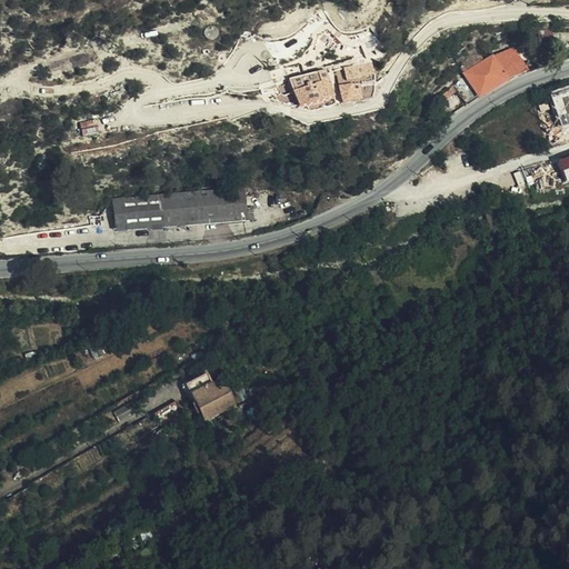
[(540,30),(542,43),(555,40),(552,28),(540,30)]
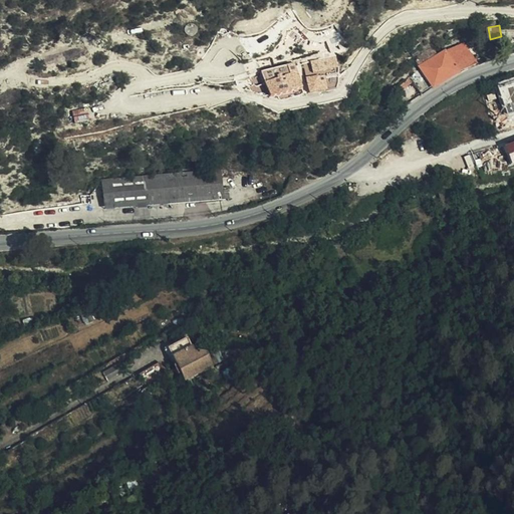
[(463,27),(448,31),(450,39),(465,34),(463,27)]
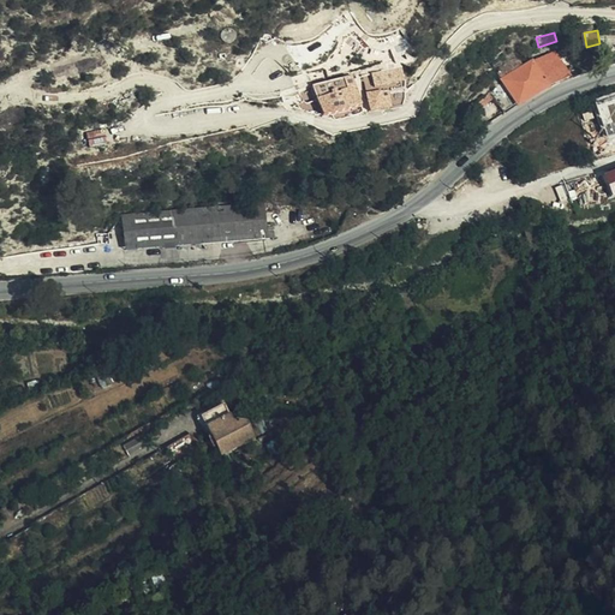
[(555,51),(568,72),(574,69),(562,47),(555,51)]
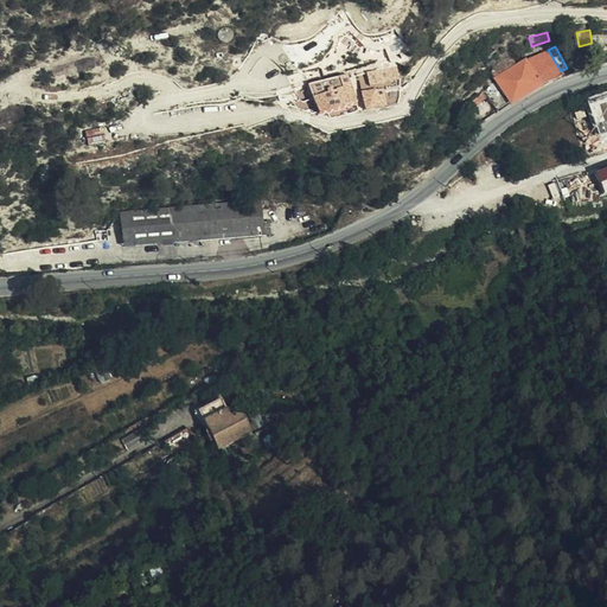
[(510,102),(511,104),(543,85),(564,76),(561,71),(548,50),(526,59),(515,66),(510,57),(491,69),(496,78),(486,84),(467,102),(473,108),(489,95),(493,90),(500,85),(510,102)]
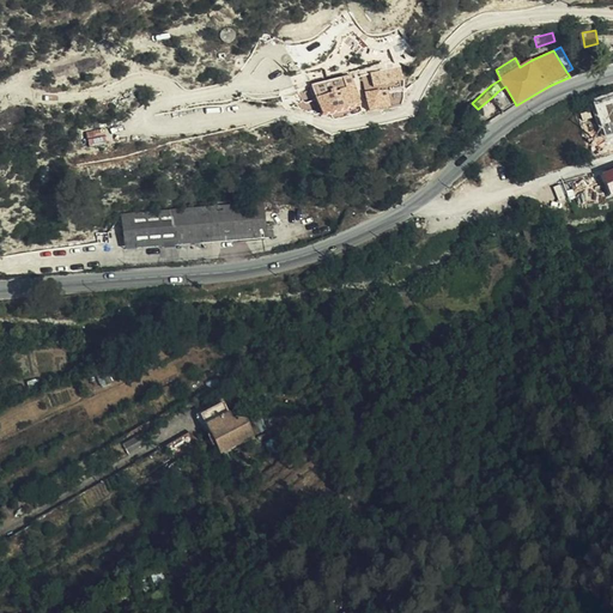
[(384,85),(400,83),(402,82),(399,68),(382,71),(384,85)]
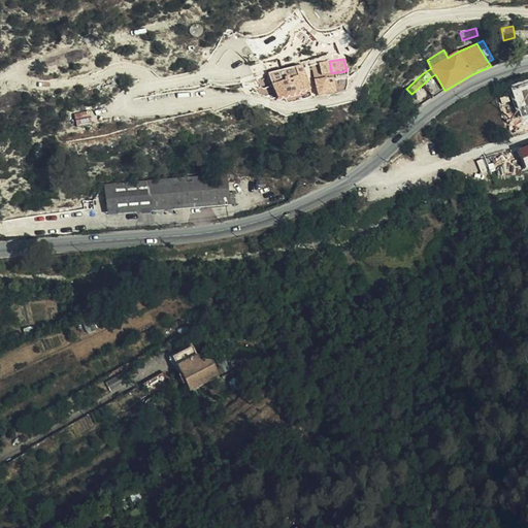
[(268,74),(270,84),(271,85),(273,92),(267,94),(270,102),(286,98),(281,79),(292,76),(293,78),(297,77),(294,68),(268,74)]
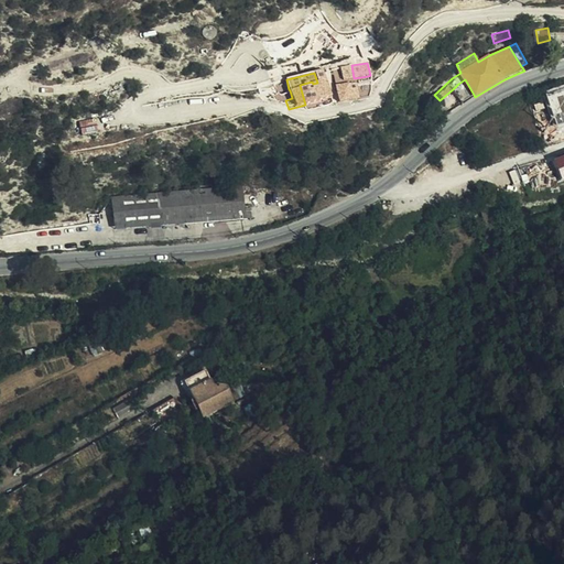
[(462,102),(474,95),(465,79),(458,84),(454,88),(462,102)]
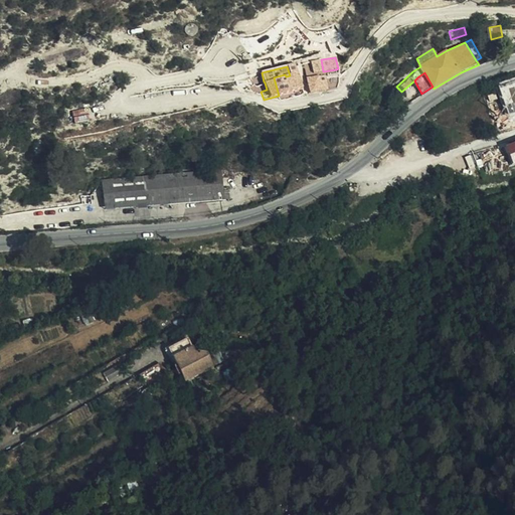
[(274,77),(279,96),(302,90),(301,87),(297,73),(290,75),(286,76),(285,74),(274,77)]
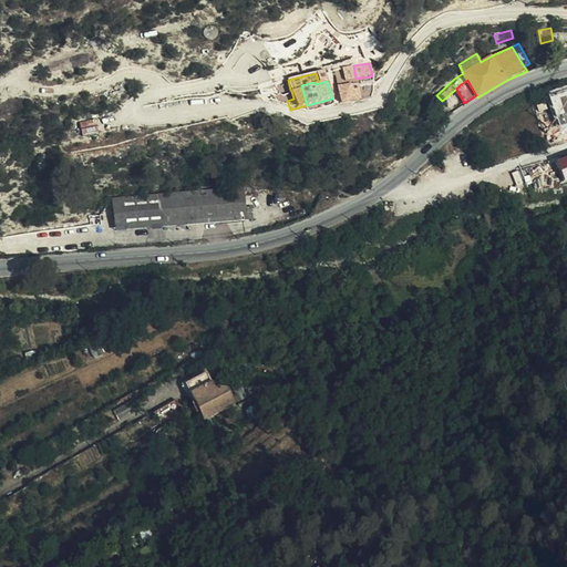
[(354,101),(373,98),(373,96),(372,89),(352,92),(354,101)]
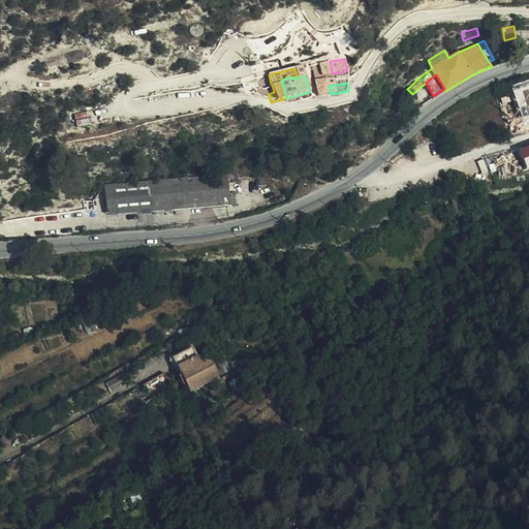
[(331,94),(329,86),(317,87),(318,97),(331,95),(331,94)]
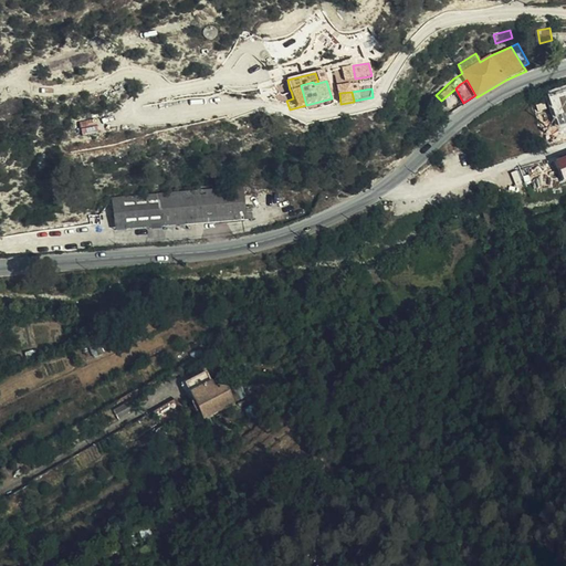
[(540,108),(533,111),(543,142),(549,139),(548,136),(555,134),(553,125),(546,128),(540,108)]
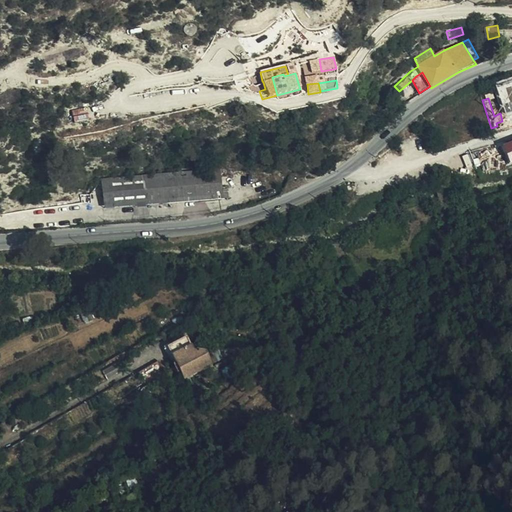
[(511,155),(508,143),(502,145),(507,162),(511,159),(511,155)]
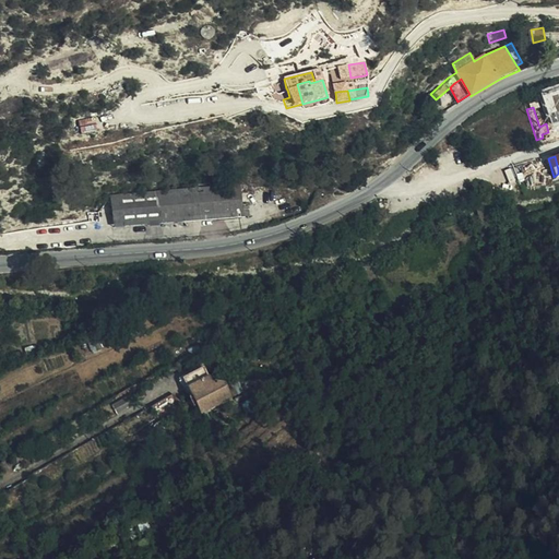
[(122,193),(125,227),(241,218),(239,185),(122,193)]
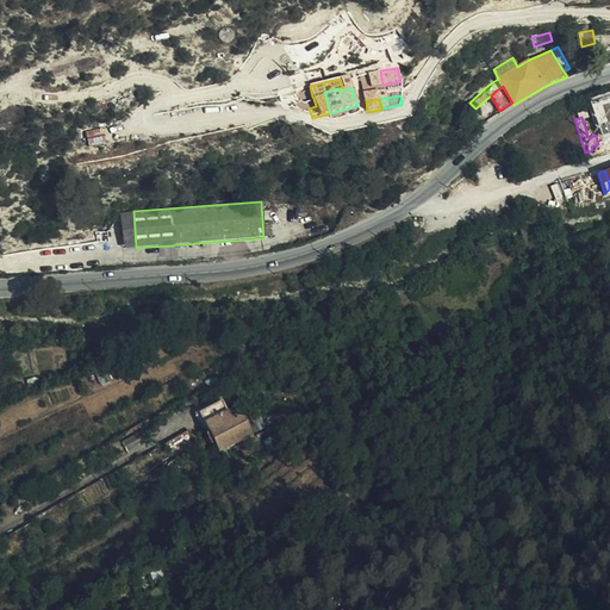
[(125,249),(136,248),(134,211),(122,212),(125,249)]
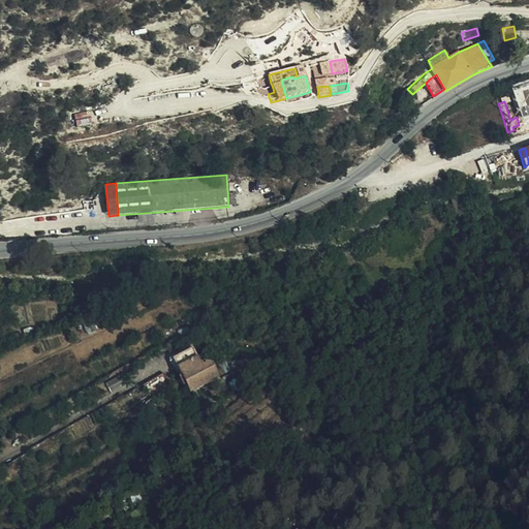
[(83,341),(88,338),(83,327),(78,329),(83,341)]
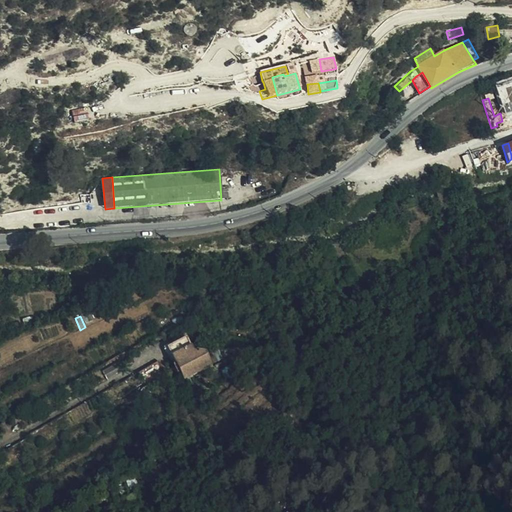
[(193,353),(187,341),(169,351),(184,379),(194,374),(210,365),(205,355),(199,359),(195,352),(193,353)]
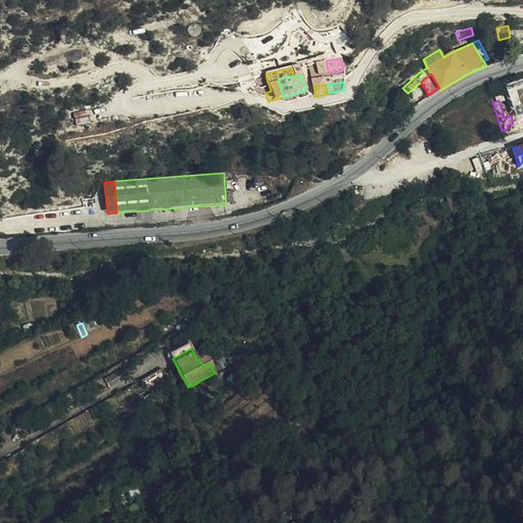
[(162,370),(141,382),(149,394),(170,384),(162,370)]
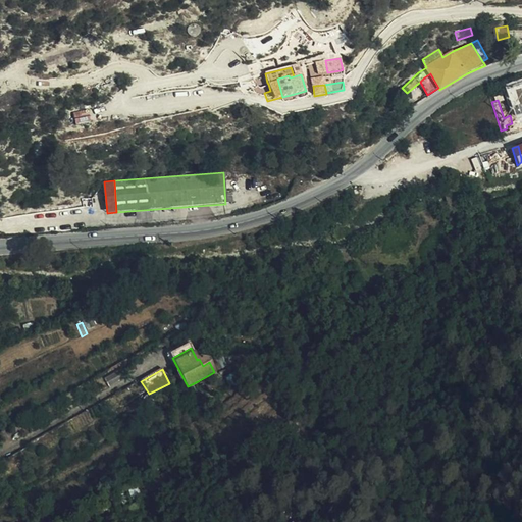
[(210,465),(204,453),(194,459),(199,471),(210,465)]
